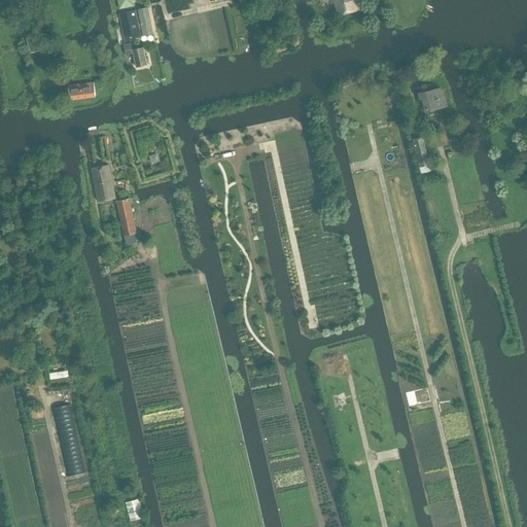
[(116,0),(118,9),(135,6),(133,0),(116,0)]
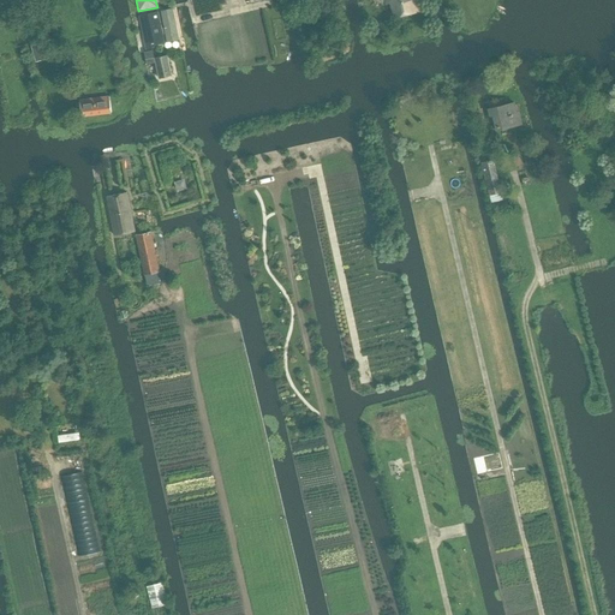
[(389,0),(394,18),(421,11),(417,0),(415,0),(389,0)]
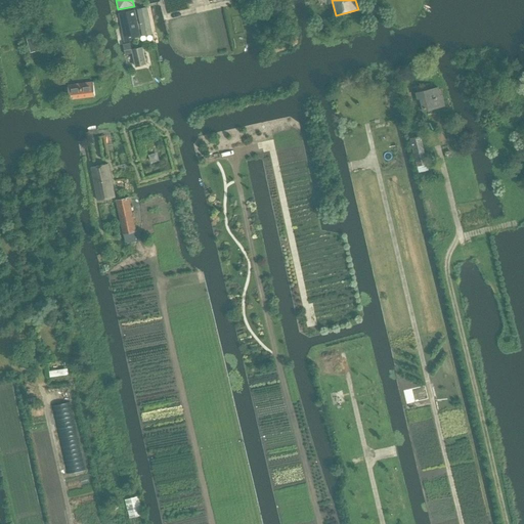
[(137,9),(142,36),(153,34),(147,7),(137,9)]
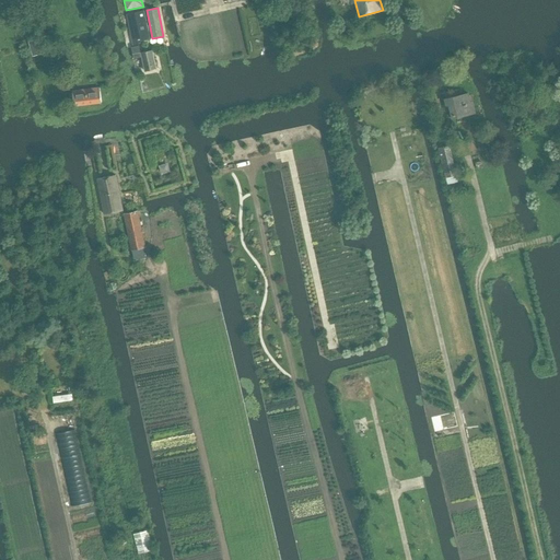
[(126,14),(132,47),(131,47),(135,59),(141,57),(144,71),(155,69),(152,50),(140,53),(138,42),(150,39),(143,11),(126,14)]
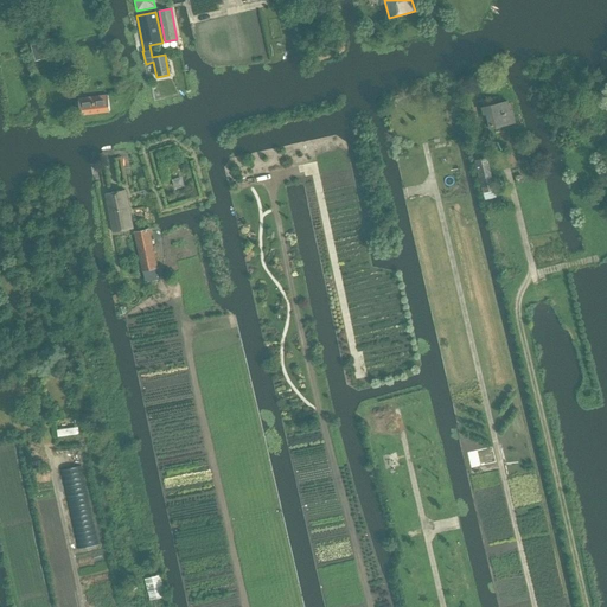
[(31,45),(36,62),(49,57),(43,42),(31,45)]
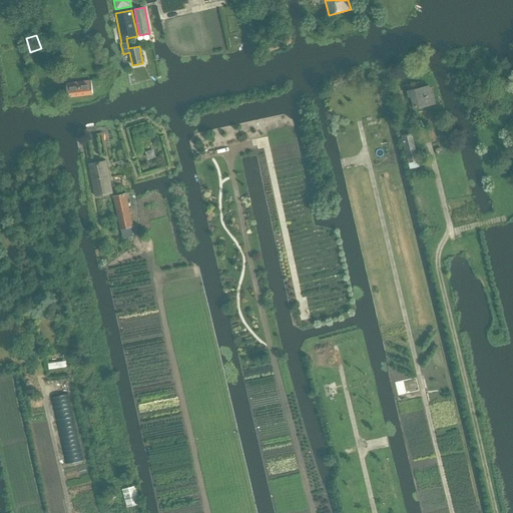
[(66,84),(68,97),(92,94),(91,81),(66,84)]
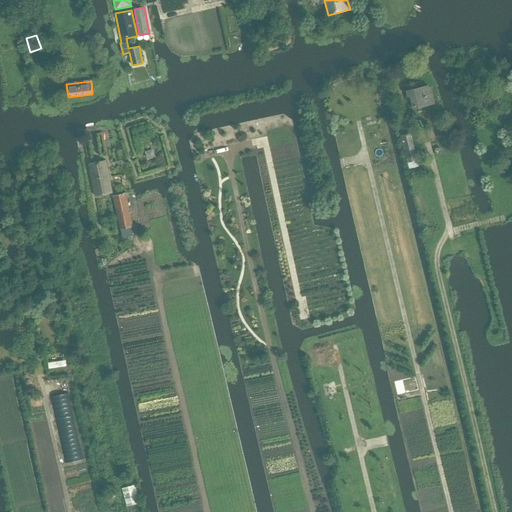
[(417,107),(434,103),(432,94),(430,94),(428,86),(407,90),(408,96),(411,96),(414,109),(417,108),(417,107)]
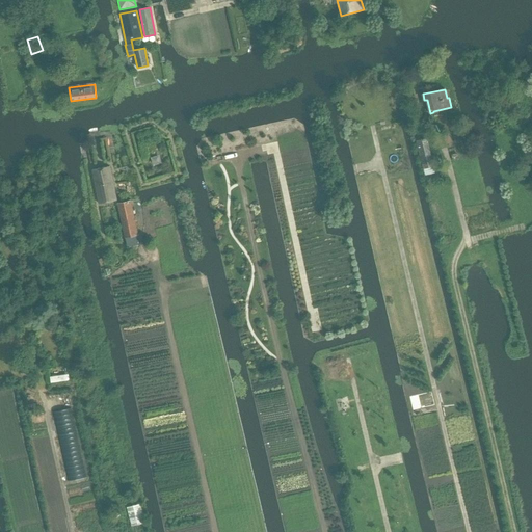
[(417,140),(424,169),(433,166),(427,138),(417,140)]
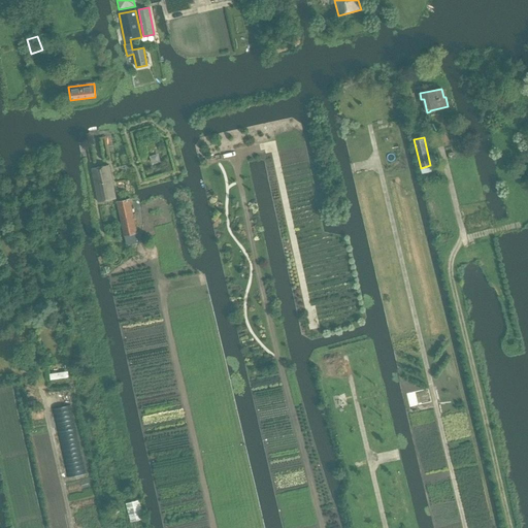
[(92,168),(98,202),(116,198),(109,165),(92,168)]
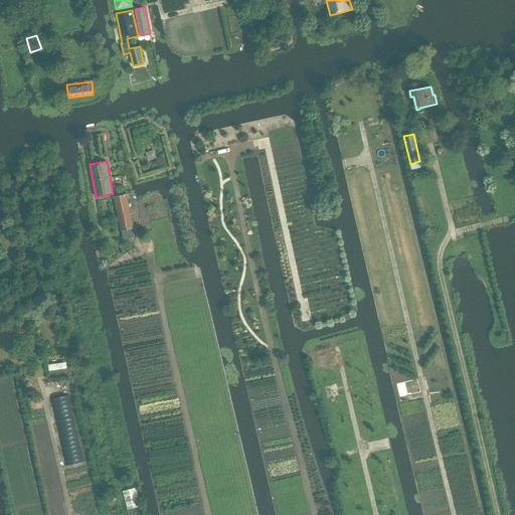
[(114,196),(121,230),(134,227),(126,194),(114,196)]
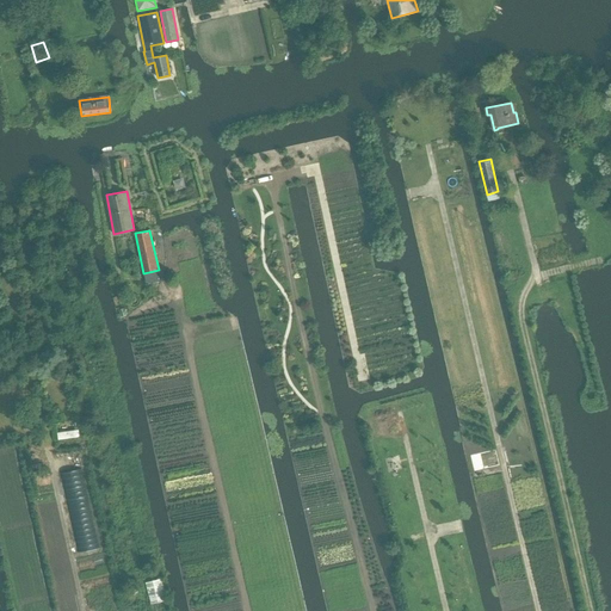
[(57,433),(59,440),(79,437),(78,430),(57,433)]
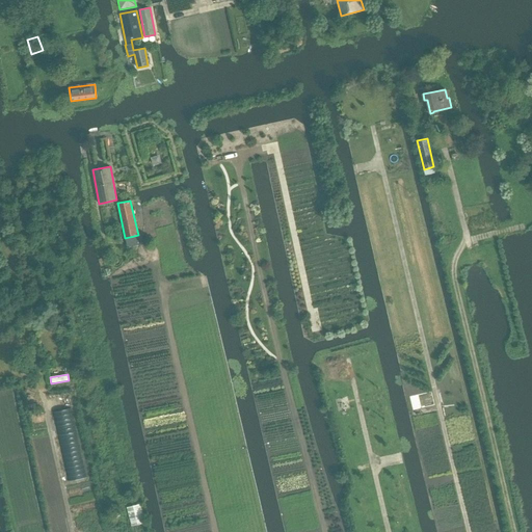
[(410,398),(414,409),(434,405),(432,394),(410,398)]
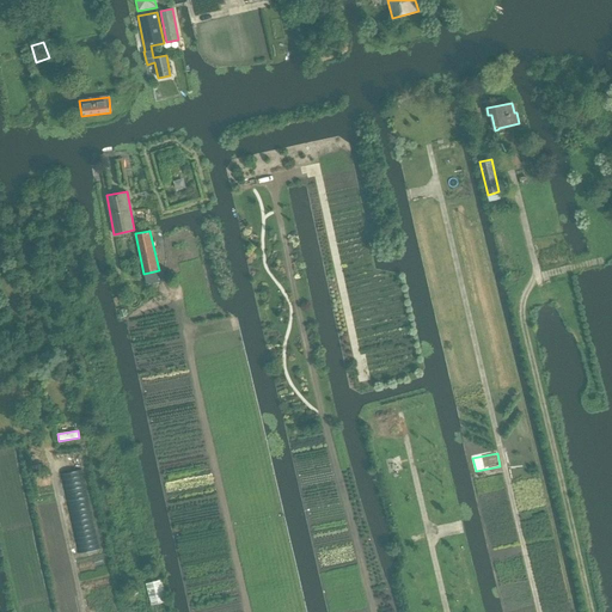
[(145,583),(151,605),(166,601),(160,580),(145,583)]
